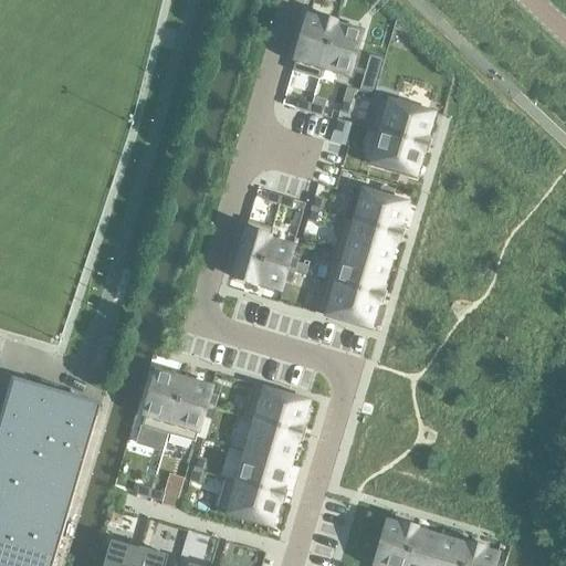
[(308,17),(295,62),(322,70),(336,24),(308,17)]
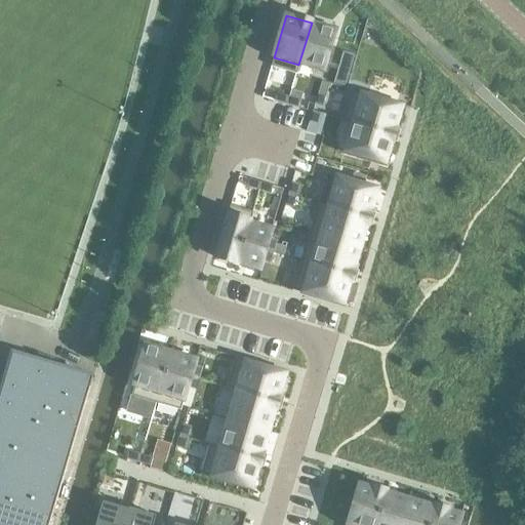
[(312,23),(298,65),(323,72),(336,30),(312,23)]
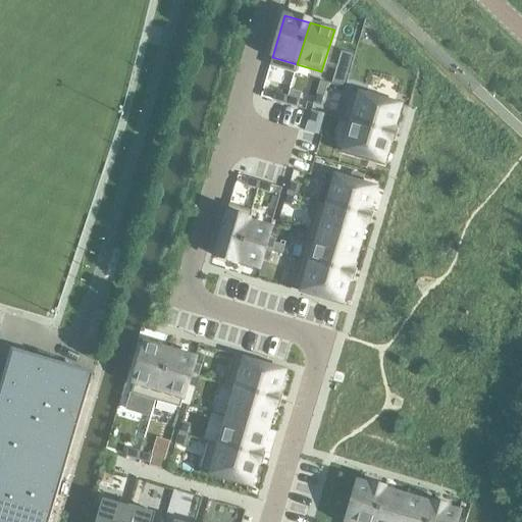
[(342,52),(332,83),(345,87),(354,56),(342,52)]
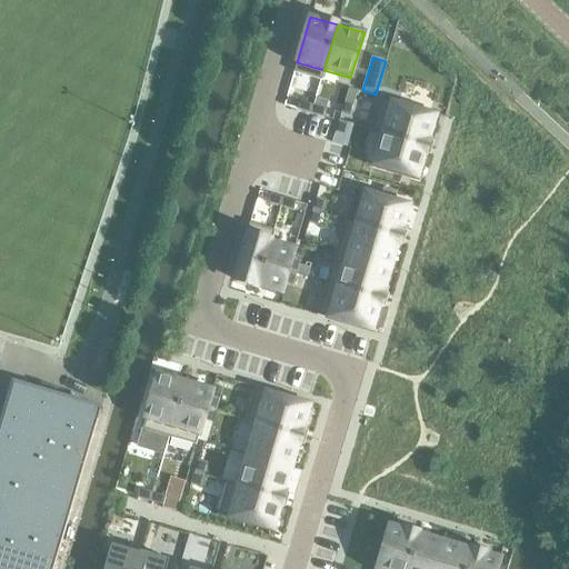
[(349,89),(345,101),(353,103),(358,91),(349,89)]
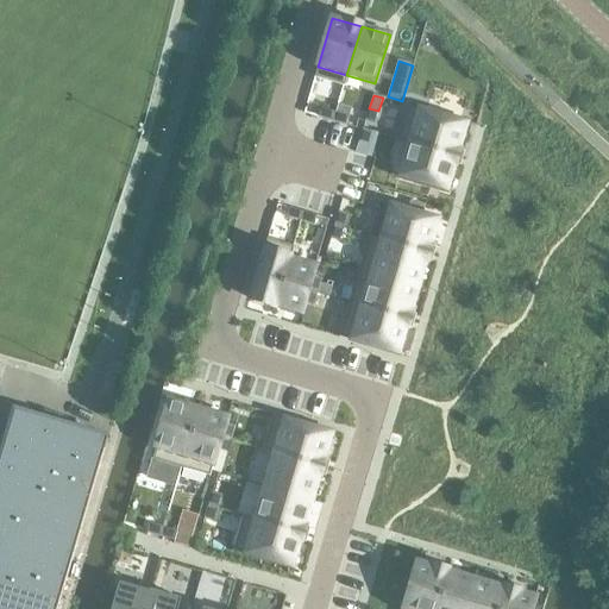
[(408,105),(397,140),(408,144),(409,143),(459,157),(462,149),(460,149),(469,123),(408,105)]
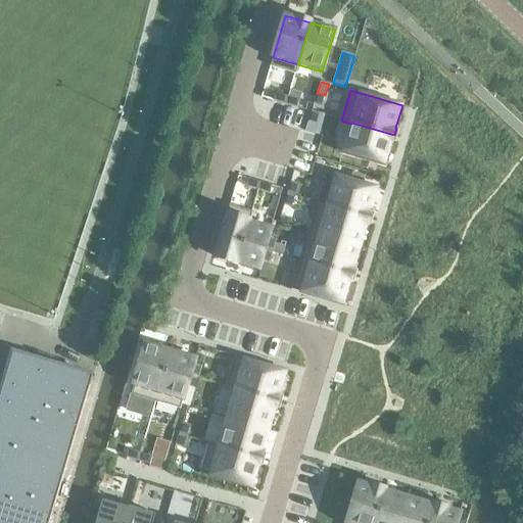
[(276,93),(274,101),(286,104),(288,97),(276,93)]
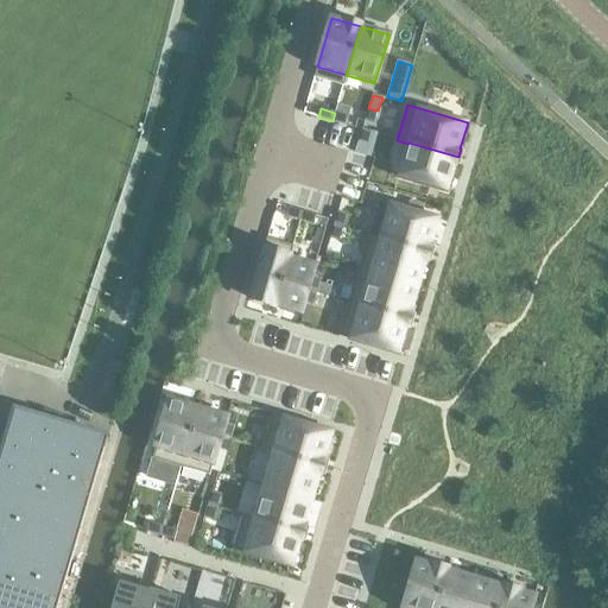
[(335,113),(333,121),(346,126),(349,116),(335,113)]
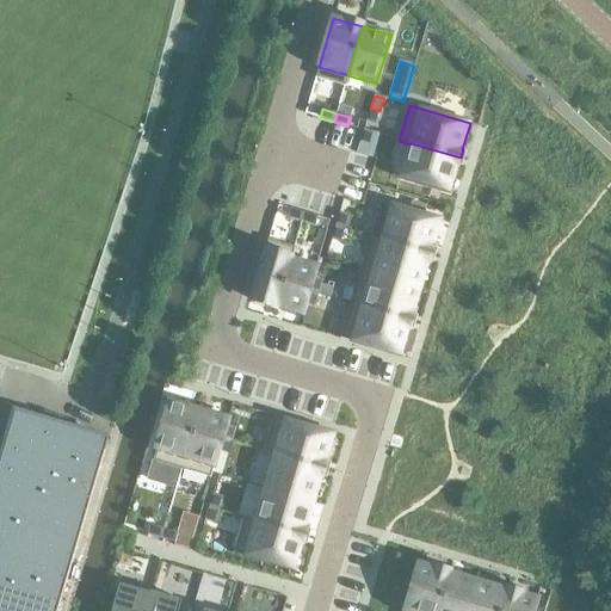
[(364,130),(360,143),(370,146),(374,133),(364,130)]
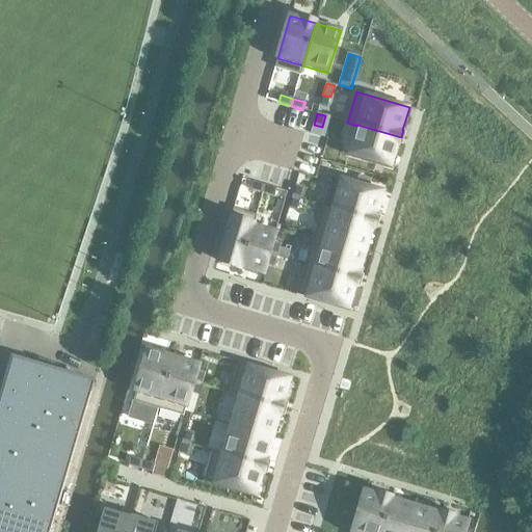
[(356,126),(348,155),(392,167),(398,144),(399,144),(401,137),(357,125),(356,126)]
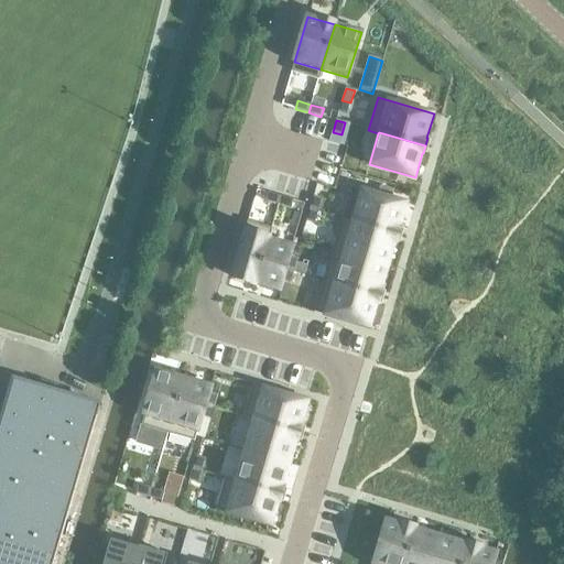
[(351,186),(343,218),(399,235),(401,227),(400,227),(408,203),(351,186)]
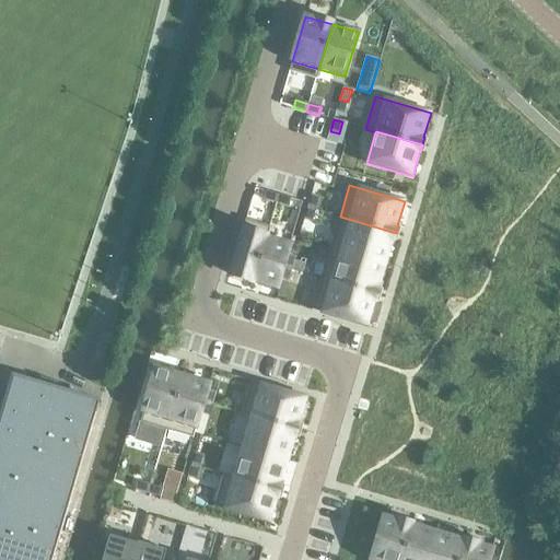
[(266,191),(264,200),(277,203),(279,196),(266,191)]
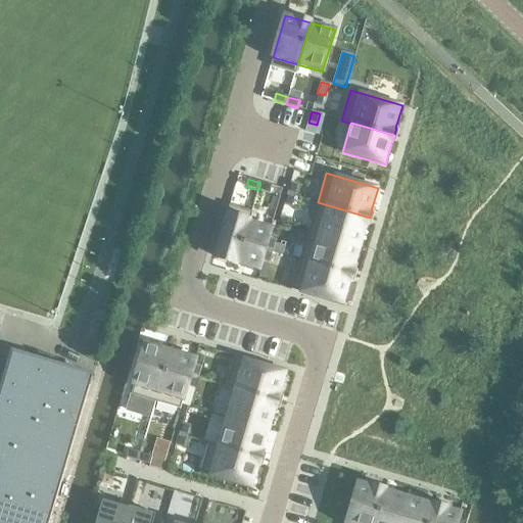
[(291,182),(287,194),(295,196),(298,185),(291,182)]
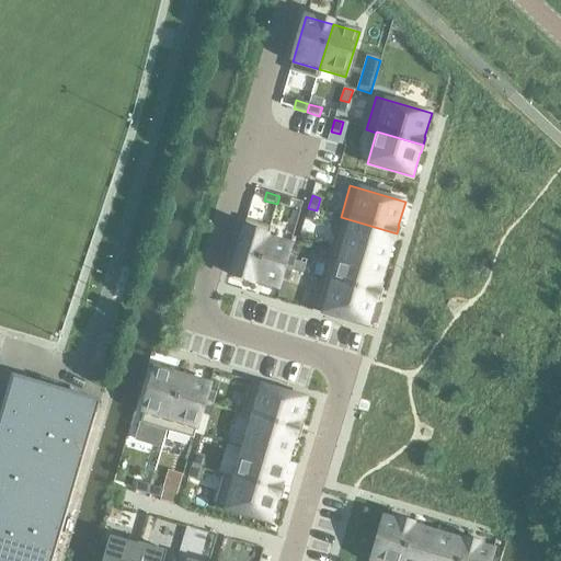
[(279,196),(277,204),(289,208),(292,199),(279,196)]
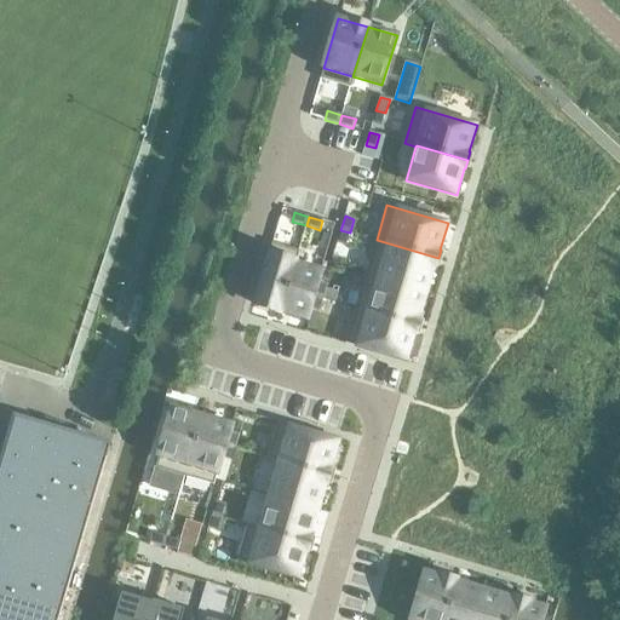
[(340,230),(337,244),(346,247),(350,233),(340,230)]
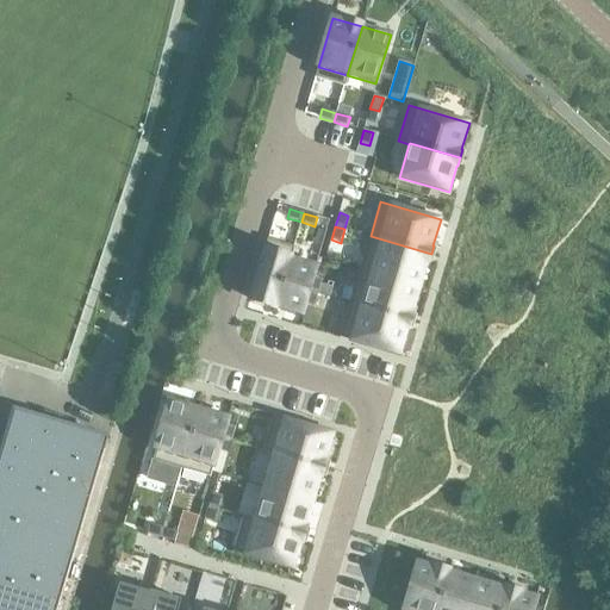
[(371,236),(360,269),(421,287),(428,262),(429,263),(431,254),(371,236)]
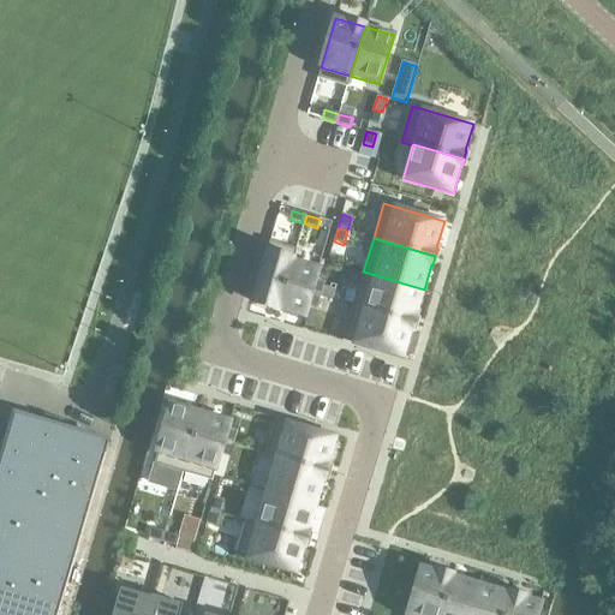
[(270,242),(252,302),(279,310),(293,260),(294,261),(297,250),(270,242)]
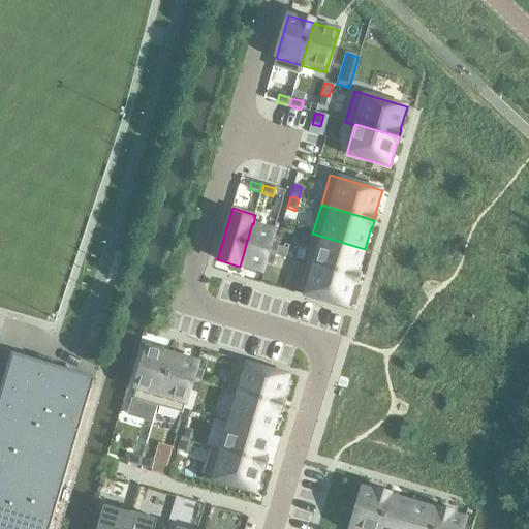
[(252,223),(240,267),(261,273),(265,265),(268,252),(271,241),(274,230),(253,224),(252,223)]
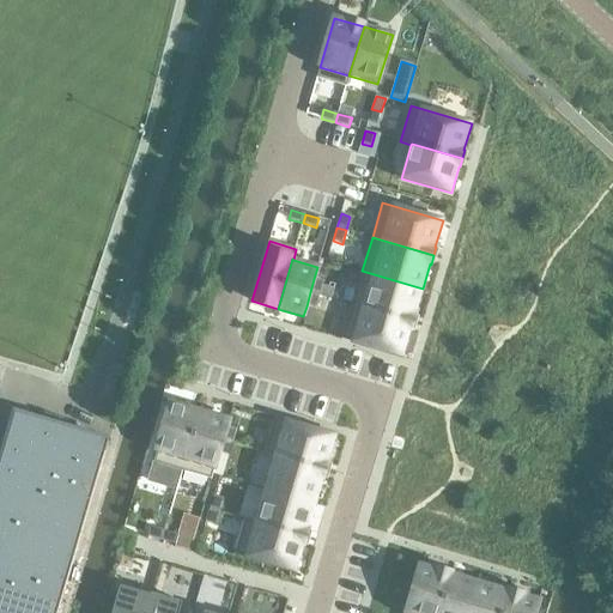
[(362,271),(352,304),(414,322),(417,314),(416,314),(423,289),(362,271)]
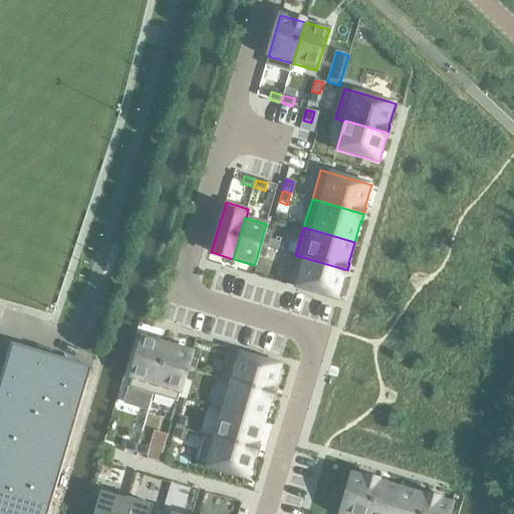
[(263,234),(260,245),(268,247),(271,236),(263,234)]
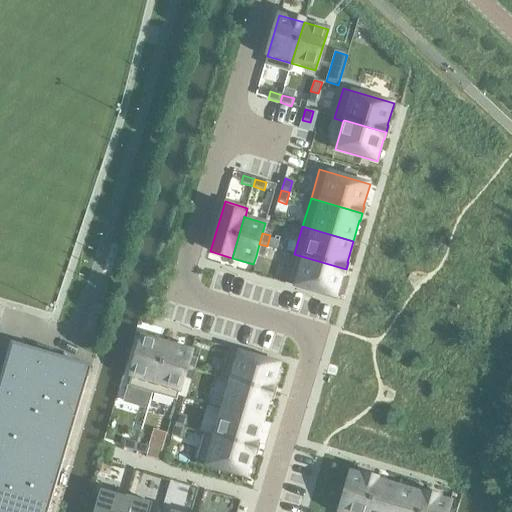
[(259,244),(256,256),(263,258),(267,246),(259,244)]
